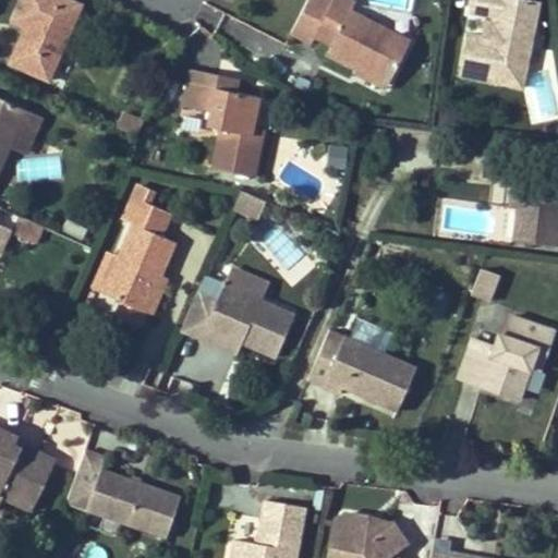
[(81,4),(70,0),(21,0),(12,21),(25,26),(31,28),(27,37),(22,35),(10,63),(48,80),(81,4)]
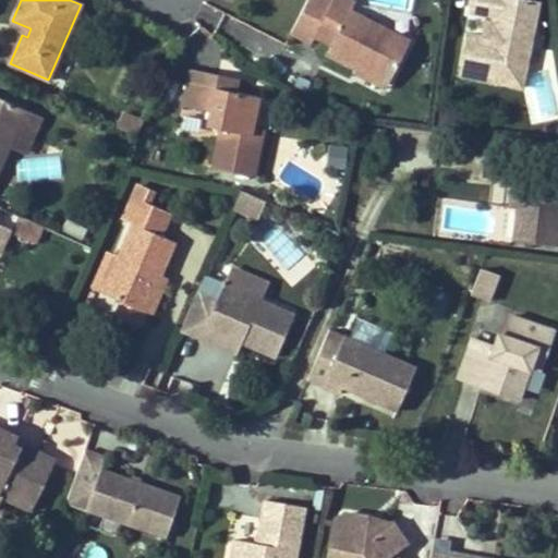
[(410,41),(351,11),(354,3),(348,0),(307,0),(291,33),(311,44),(315,36),(331,45),(328,52),(358,68),(387,83),(388,83),(410,41)]
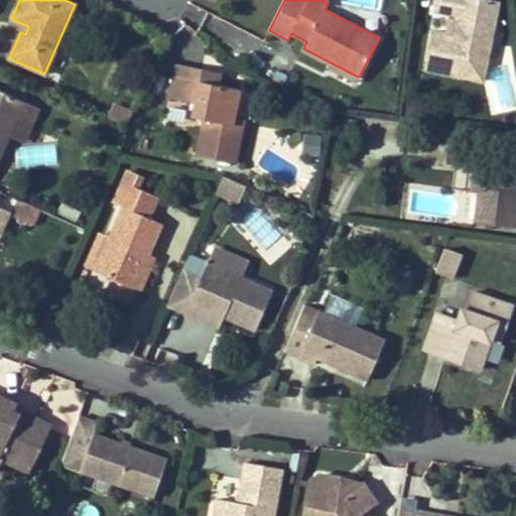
[(486,21),(495,17),(499,2),(486,0),(436,0),(434,11),(456,15),(455,20),(452,34),(445,33),(433,31),(425,70),(483,81),(487,59),(479,52),(486,21)]
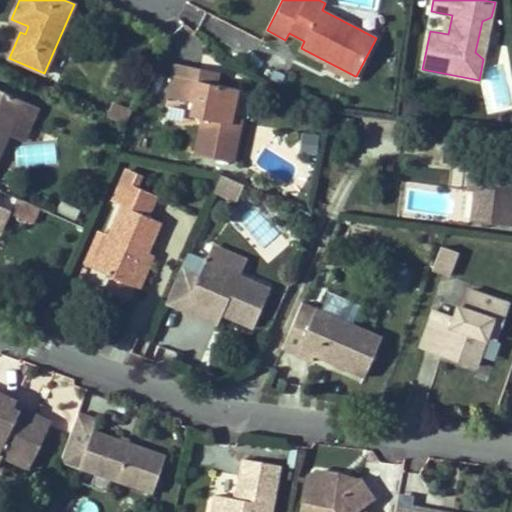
[(483,59),(491,17),(482,21),(475,52),(483,59)]
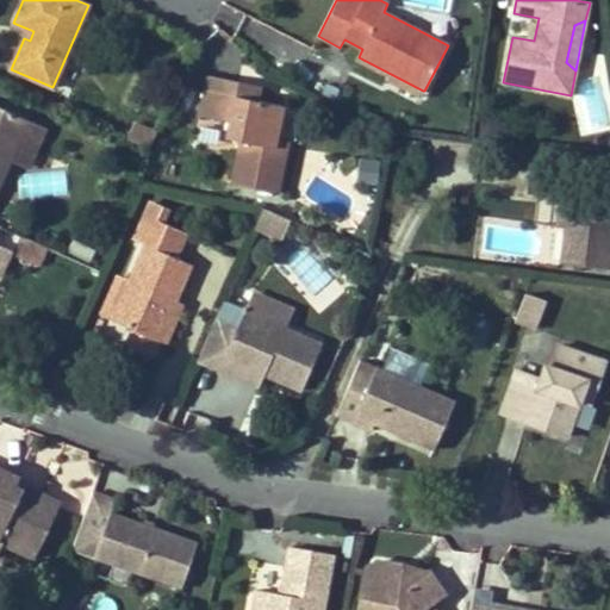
[(534,41),(537,24),(530,23),(527,39),(534,41)]
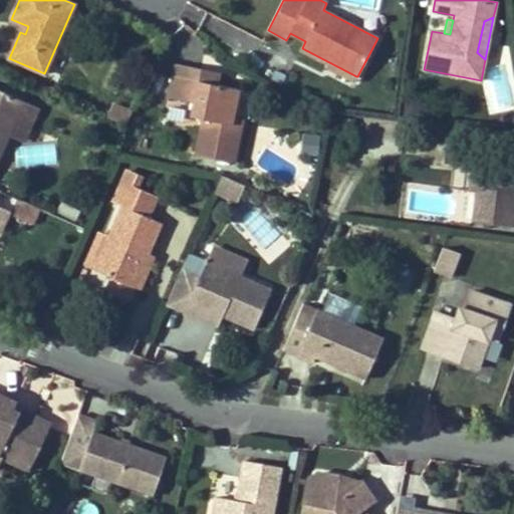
[(25,34),(28,26),(23,24),(20,32),(25,34)]
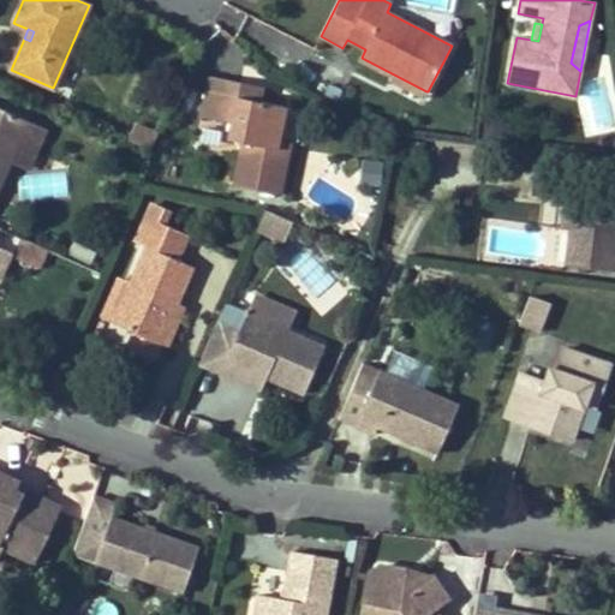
[(279,139),(286,107),(260,101),(239,96),(242,82),(210,75),(201,117),(232,124),(228,139),(243,143),(233,185),(280,195),(290,150),(276,148),(279,139)]
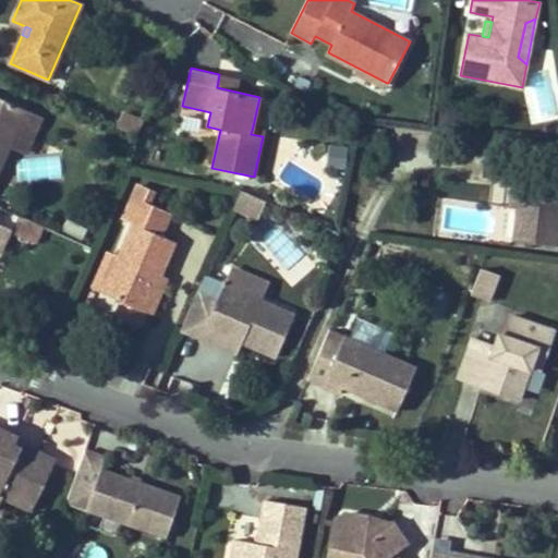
[(387,83),(358,68),(354,73),(385,88),(387,83)]
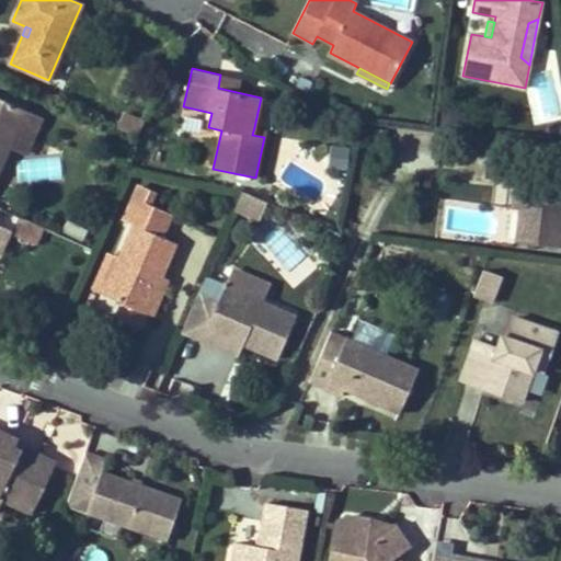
[(237,92),(239,79),(220,75),(218,88),(237,92)]
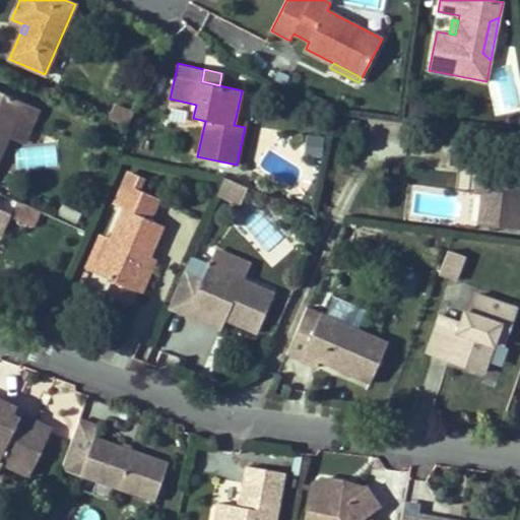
[(0,156),(9,135),(22,105),(23,104),(0,93),(0,156)]
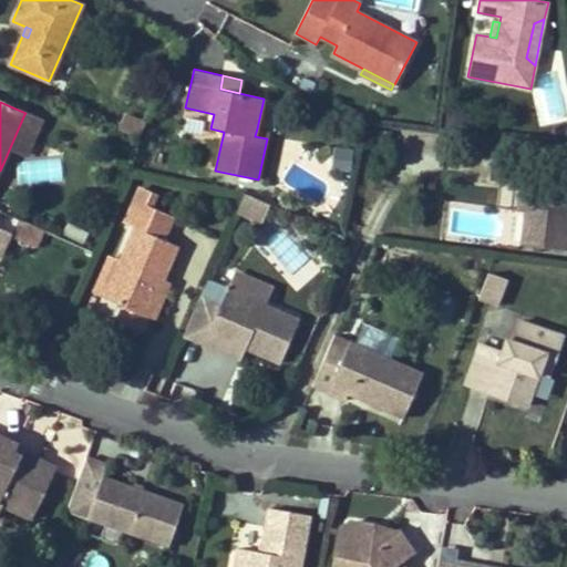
[(138,138),(146,121),(127,113),(121,131),(138,138)]
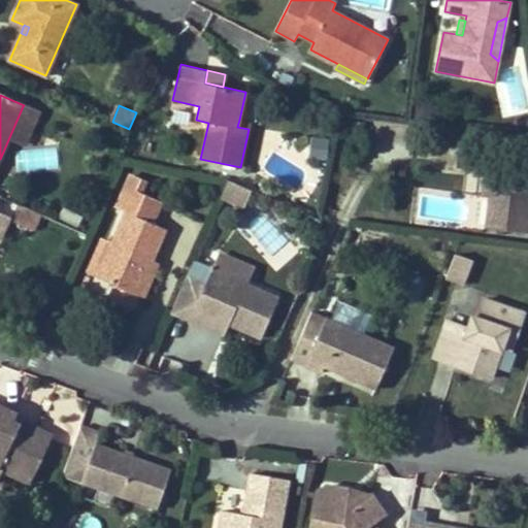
[(24,143),(37,112),(23,106),(9,137),(24,143)]
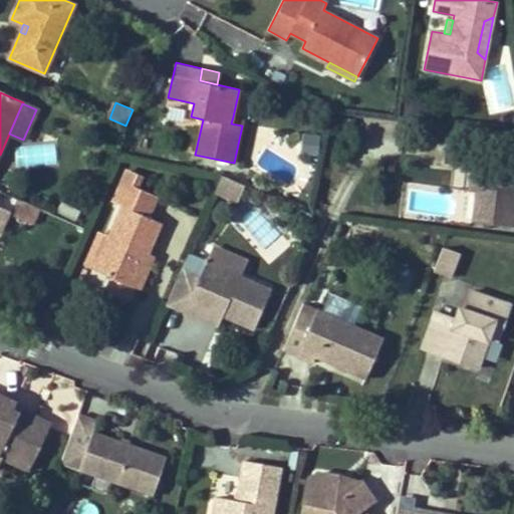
[(242,125),(243,119),(233,116),(231,123),(242,125)]
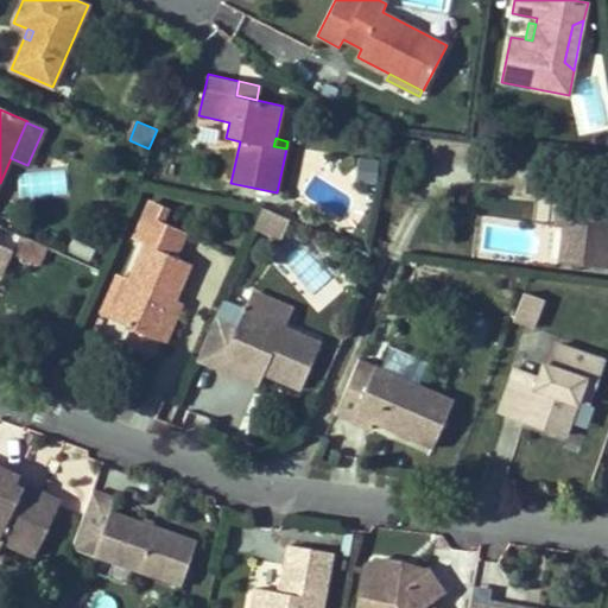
[(374,183),(378,162),(360,158),(356,181),(374,183)]
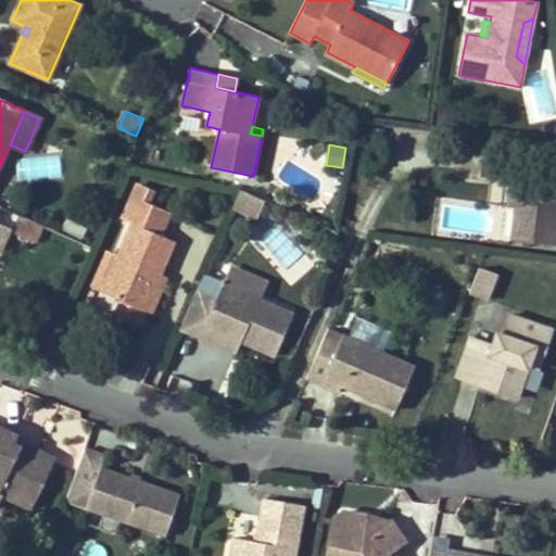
[(555,179),(543,178),(545,161),(535,160),(518,156),(515,156),(513,175),(519,176),(515,207),(510,239),(555,244),(555,179)]
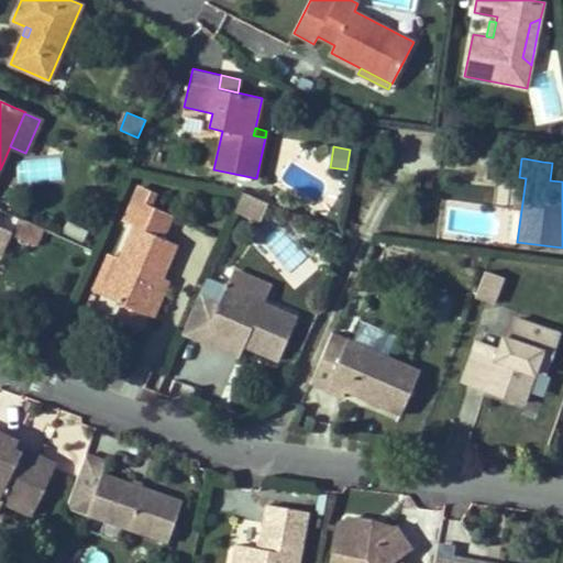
[(521,210),(526,178),(519,177),(515,209),(521,210)]
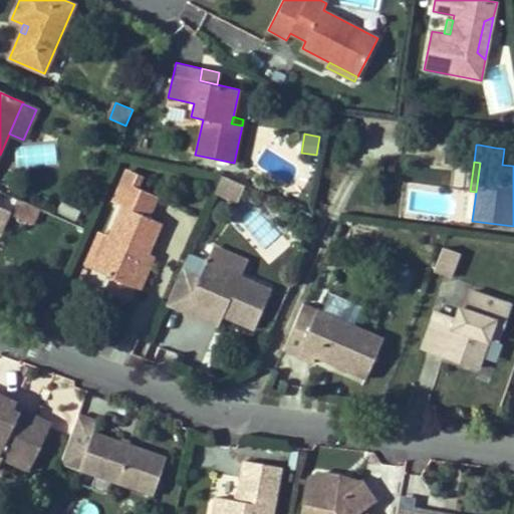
[(132,188),(137,175),(126,171),(121,183),(132,188)]
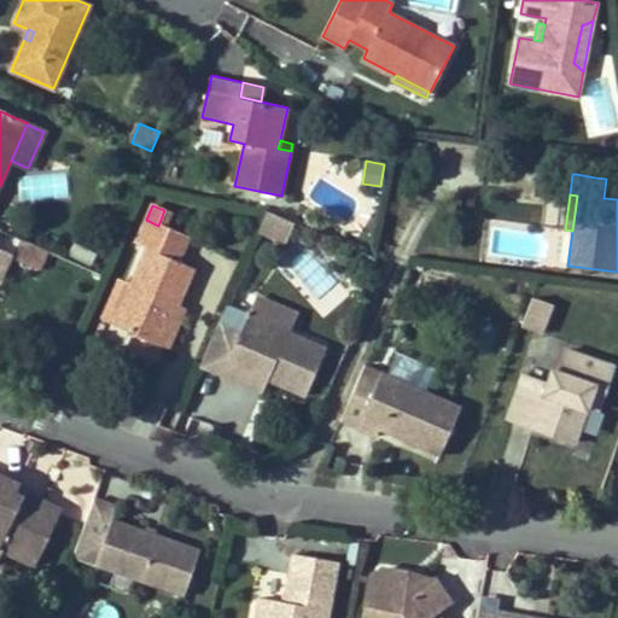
[(286,242),(295,222),(268,211),(260,229),(286,242)]
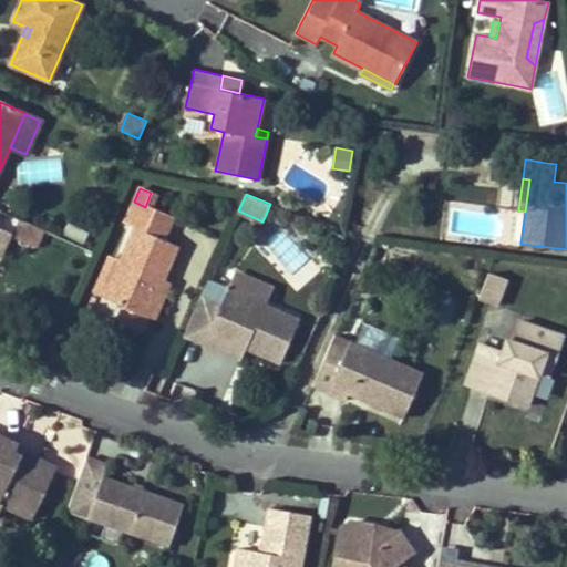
[(164,279),(178,246),(163,239),(172,218),(145,207),(134,202),(125,223),(135,227),(120,260),(104,296),(104,297),(124,305),(148,316),(164,279)]
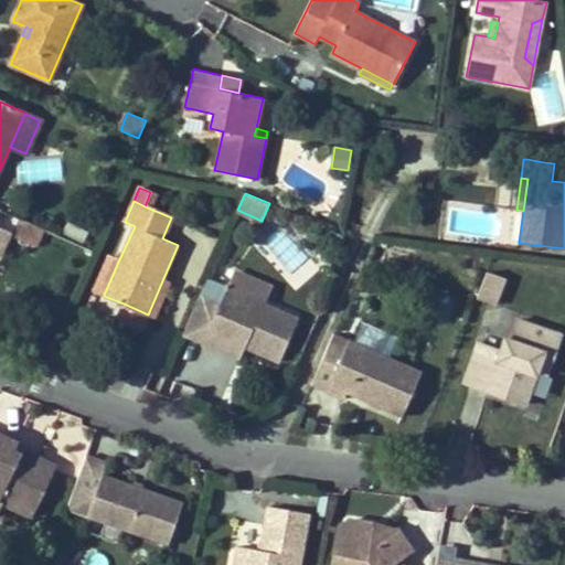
[(44,230),(24,221),(18,238),(36,247),(44,230)]
